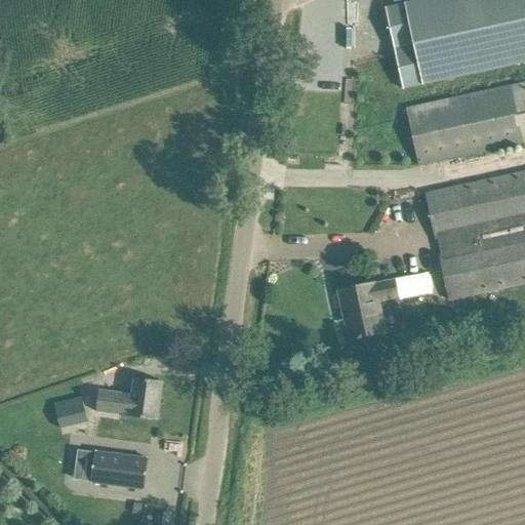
[(524,62),(524,0),(419,0),(386,7),(403,89),(524,62)]
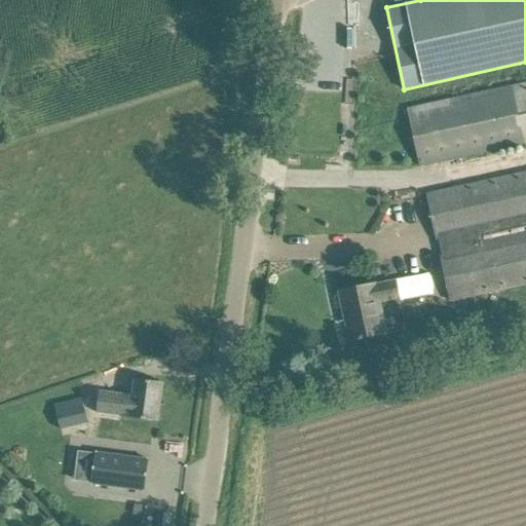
[(421,165),(525,144),(525,83),(410,108),(421,165)]
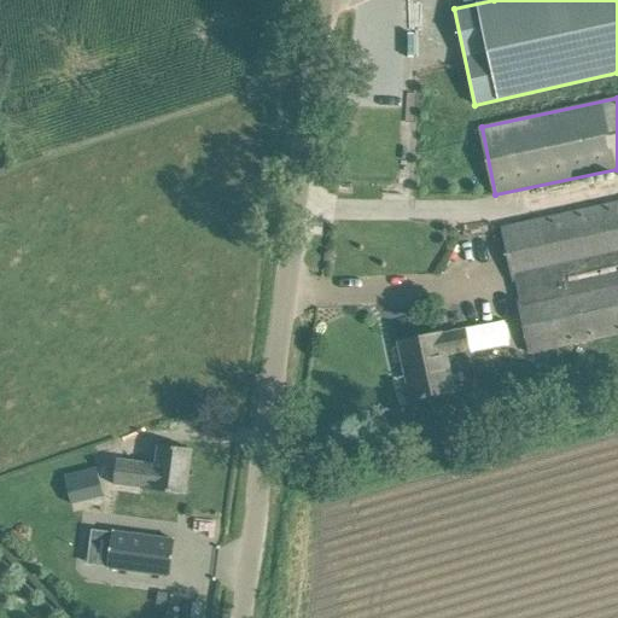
[(617,202),(500,228),(528,357),(617,337),(617,202)]
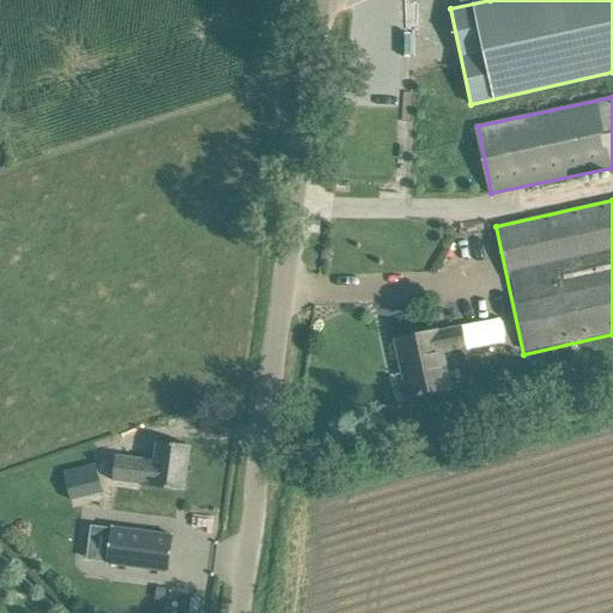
[(437,331),(396,339),(408,398),(450,389),(442,351),(466,346),(462,329),(437,334),(437,331)]
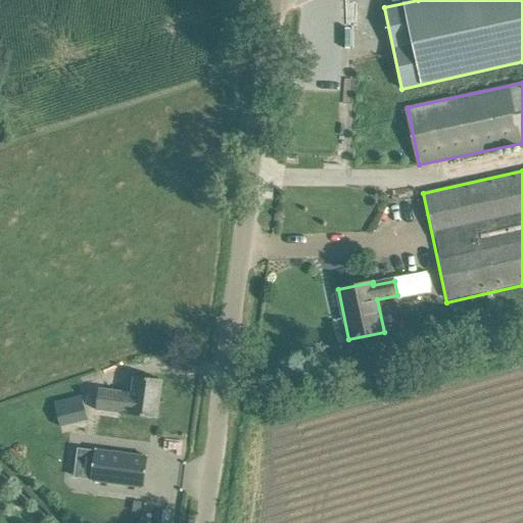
[(162,380),(135,376),(133,393),(100,388),(97,411),(137,416),(157,419),(162,380)]
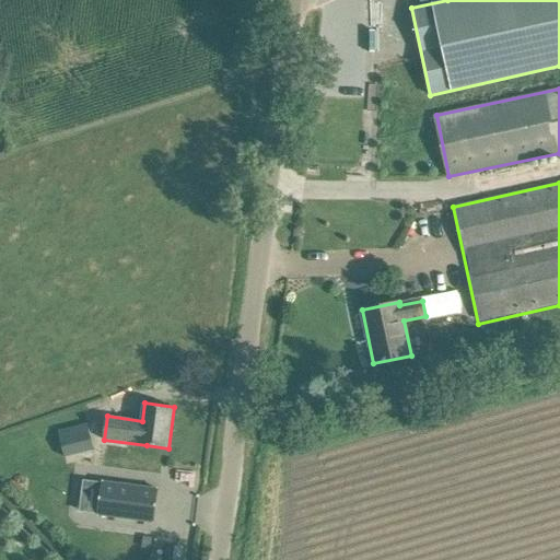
[(58,430),(60,441),(76,438),(79,453),(94,450),(88,423),(58,430)]
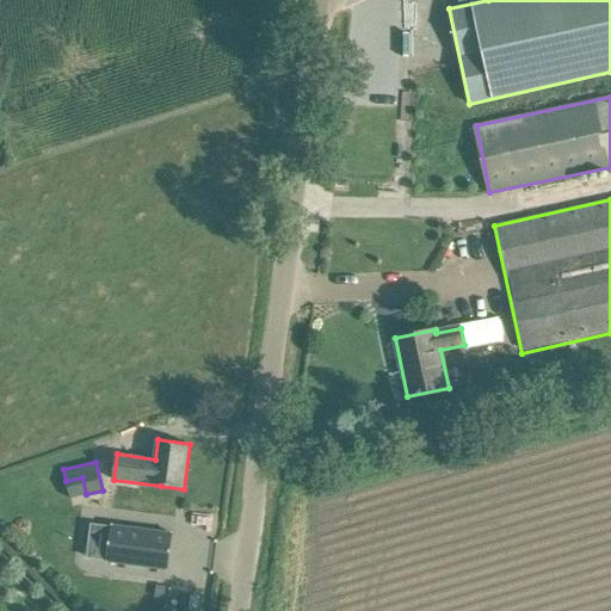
[(111,525),(106,562),(168,569),(173,534),(111,525)]
